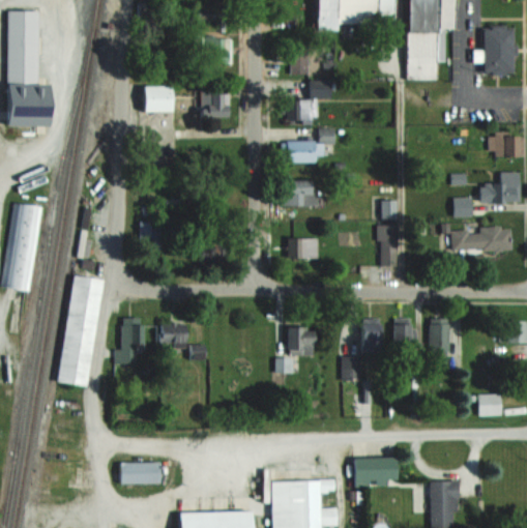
[(318,0),(318,30),(338,30),(338,24),(338,0),(318,0)]
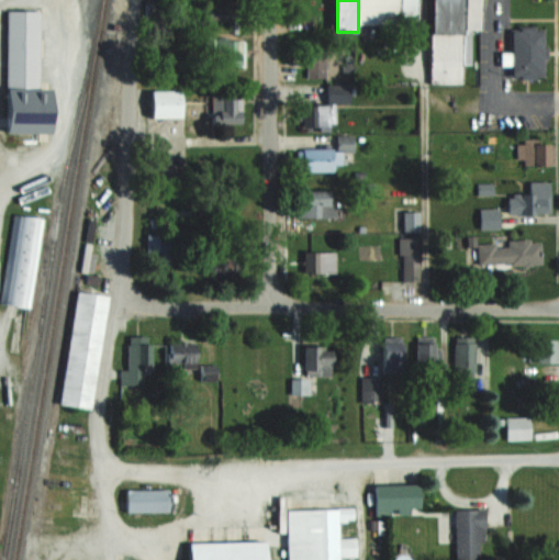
[(358,0),(402,0),(402,25),(358,25),(358,0)]
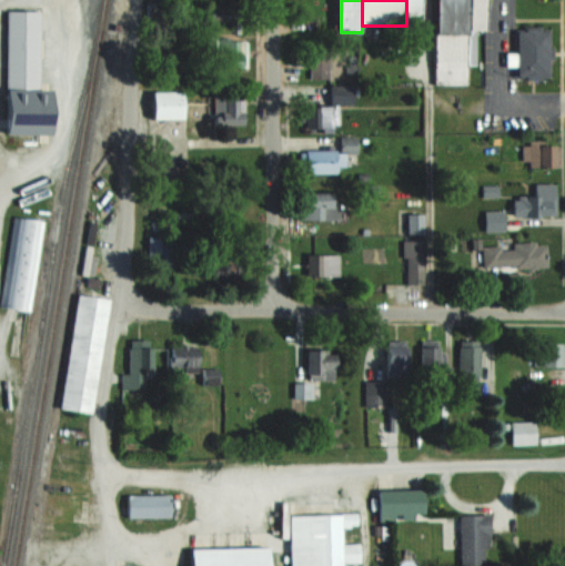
[(406,0),(425,0),(425,33),(406,33),(406,0)]
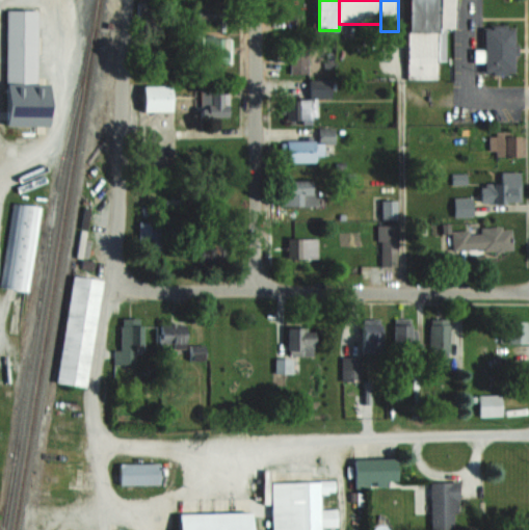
[(411,0),(440,0),(440,61),(440,81),(411,80),(411,0)]
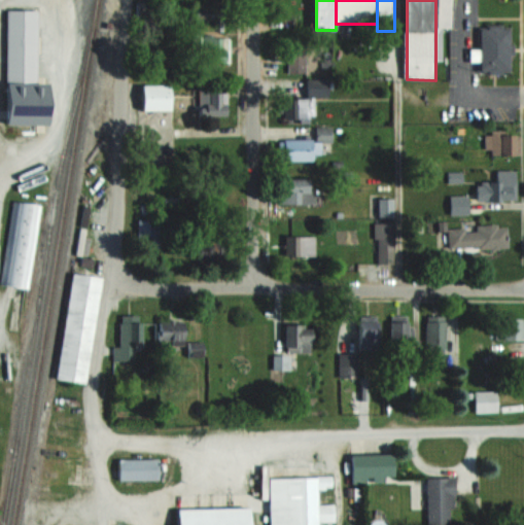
[(435,0),(452,0),(452,29),(444,29),(445,61),(435,61),(435,0)]
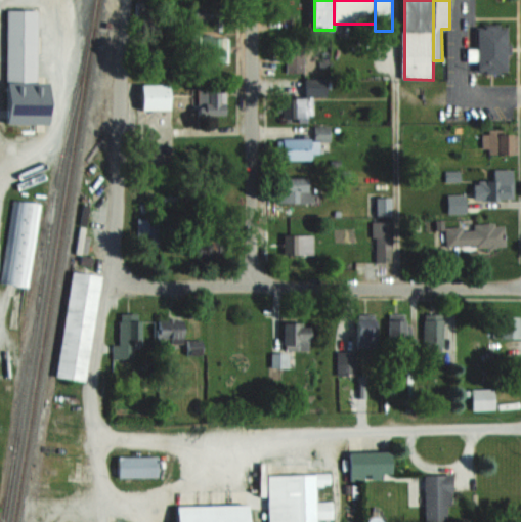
[(8,10),(7,123),(48,123),(49,81),(38,81),(39,10),(8,10)]
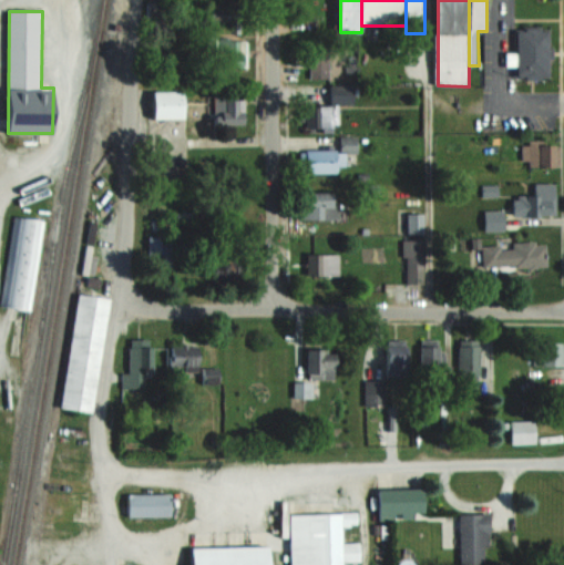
[(516,33),(549,32),(550,79),(518,80),(516,33)]
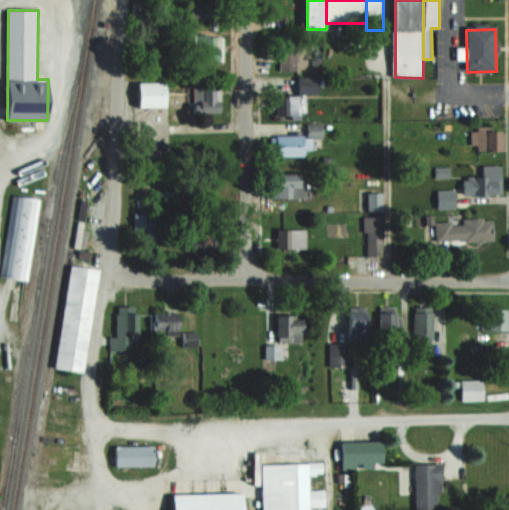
[(197,64),(224,64),(224,38),(197,38),(197,64)]
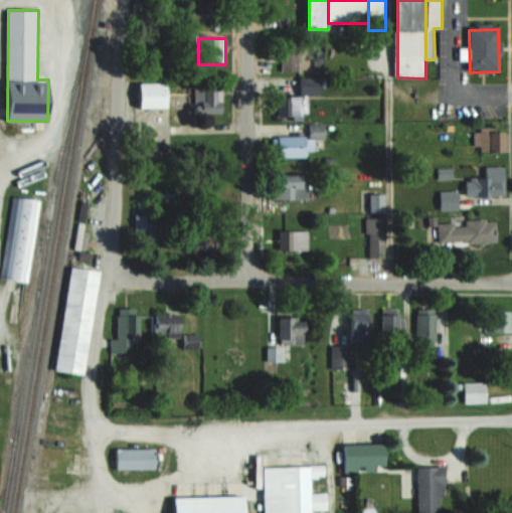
[(164,110),(164,86),(137,86),(137,110),(164,110)]
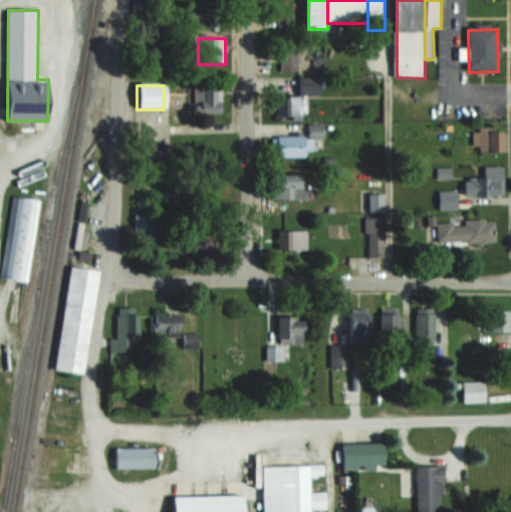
[(195,90),(195,114),(222,114),(222,90),(195,90)]
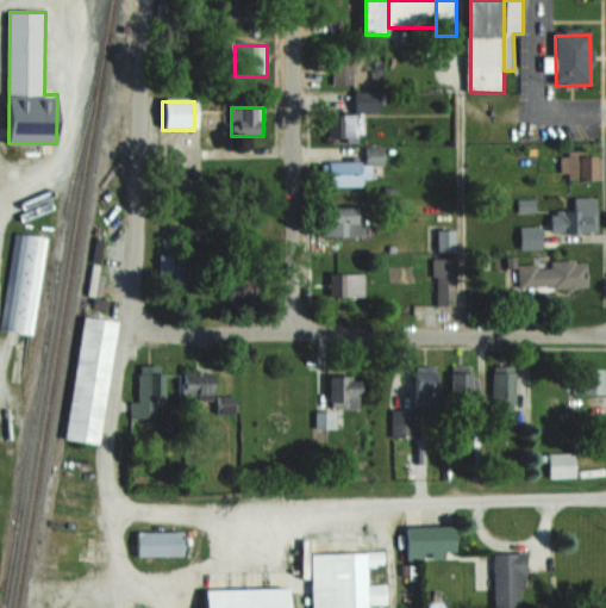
[(366,117),(329,117),(329,142),(366,142),(366,117)]
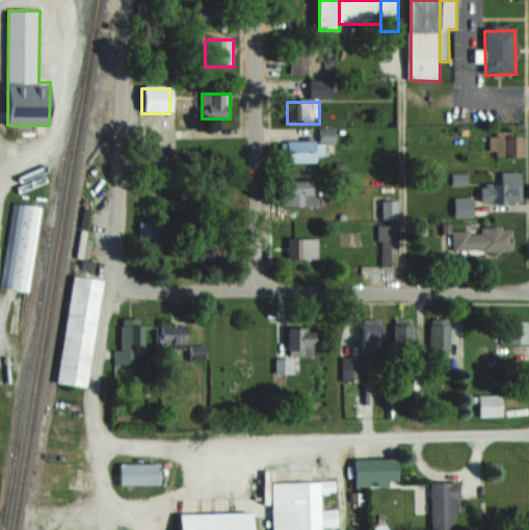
[(318,165),(318,157),(327,157),(327,147),(338,147),(338,131),(320,131),(320,143),(283,143),(283,165),(318,165)]
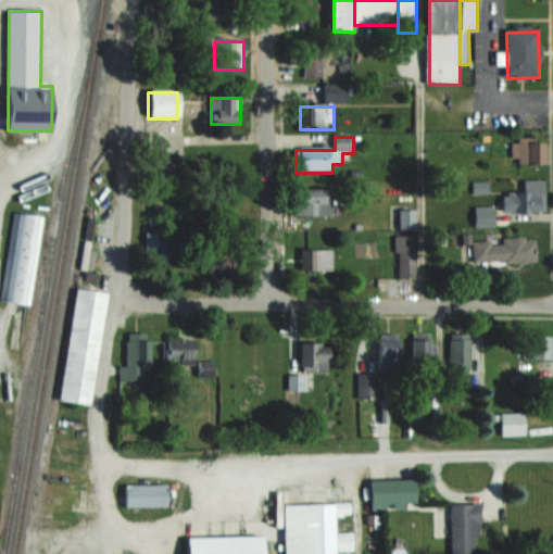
[(520,137),(536,137),(536,142),(551,142),(551,163),(520,163),(520,158),(514,159),(514,143),(520,143),(520,137)]
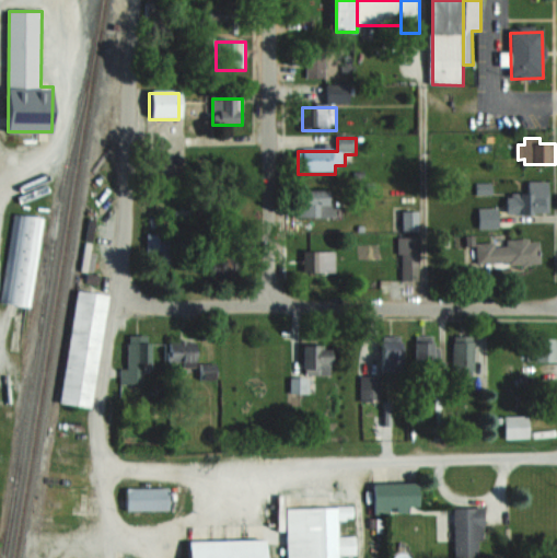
[(531,182),(550,182),(550,212),(535,212),(535,216),(519,216),(519,213),(509,212),(510,197),(513,198),(514,193),(530,193),(531,182)]
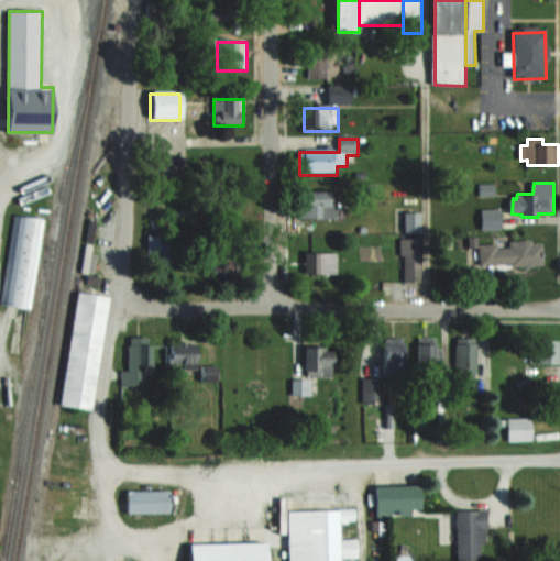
[(481,185),(496,184),(497,195),(482,195),(481,185)]
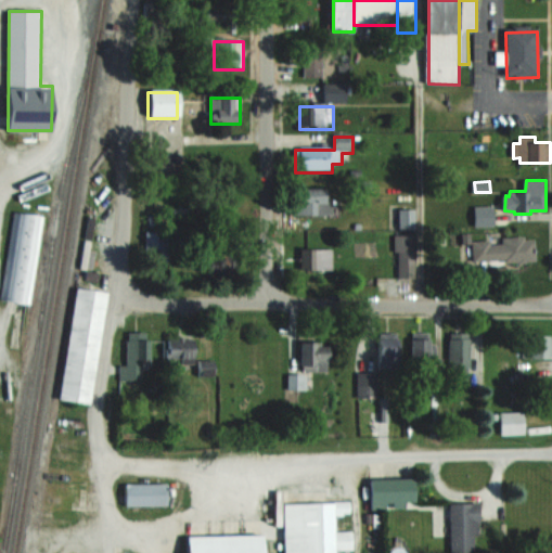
[(334,201),(326,201),(326,191),(296,191),(296,217),(334,217),(334,201)]
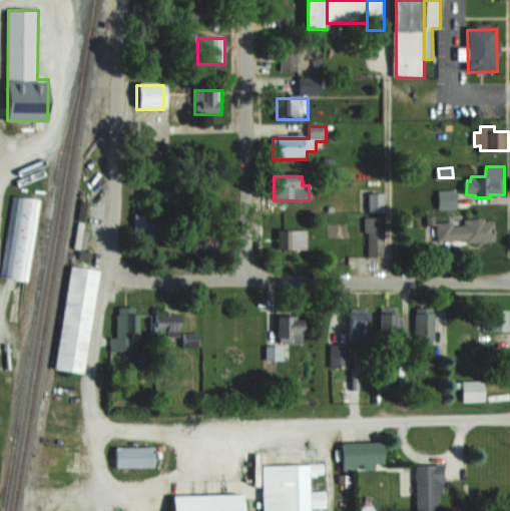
[(440,190),(458,190),(458,208),(440,209),(440,190)]
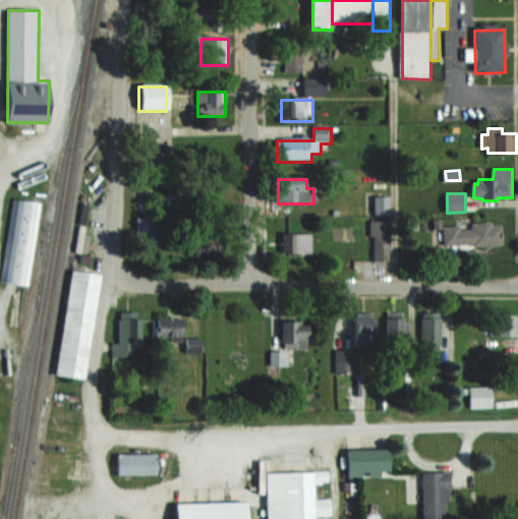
[(376,214),(390,214),(390,199),(376,199),(376,214)]
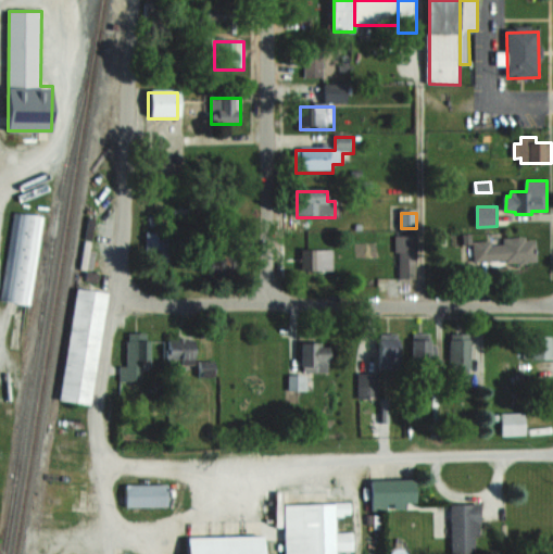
[(47,219),(16,215),(3,303),(34,307),(47,219)]
